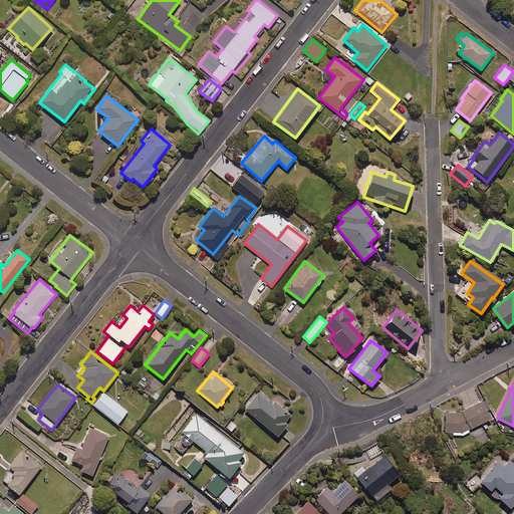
[(284,423),(289,417),(290,415),(275,402),(274,404),(259,391),(243,410),(276,437),(287,425),(284,423)]
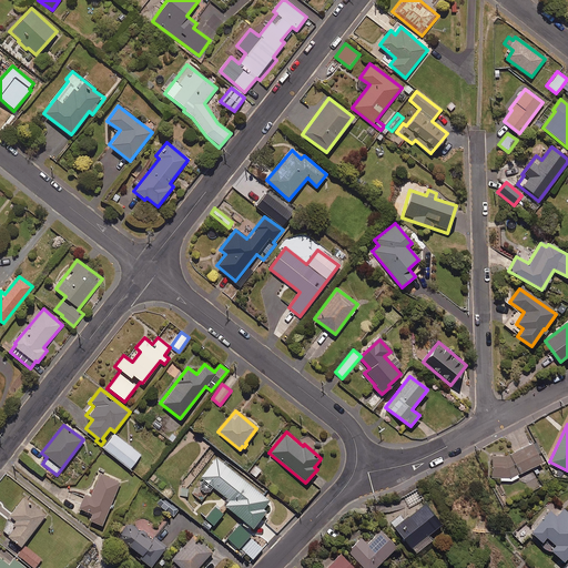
[(140,455),(114,434),(102,448),(129,469),(140,455)]
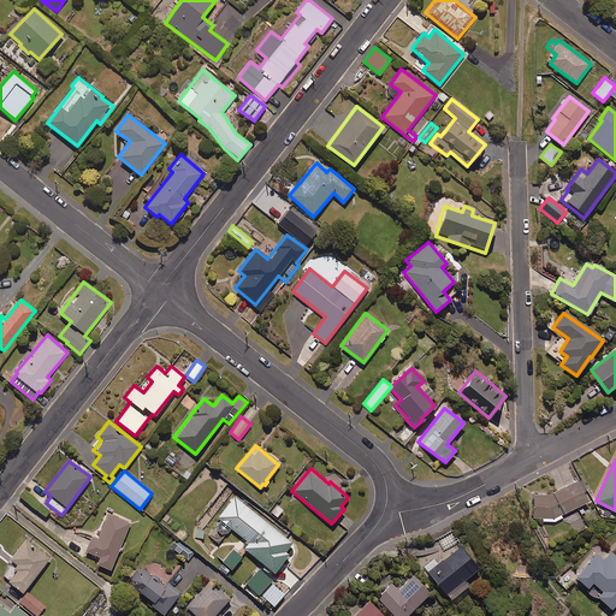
[(580,480),(576,481),(551,495),(532,495),(532,519),(542,519),(542,522),(556,522),(563,517),(562,515),(587,503),(582,493),(586,491),(580,480)]
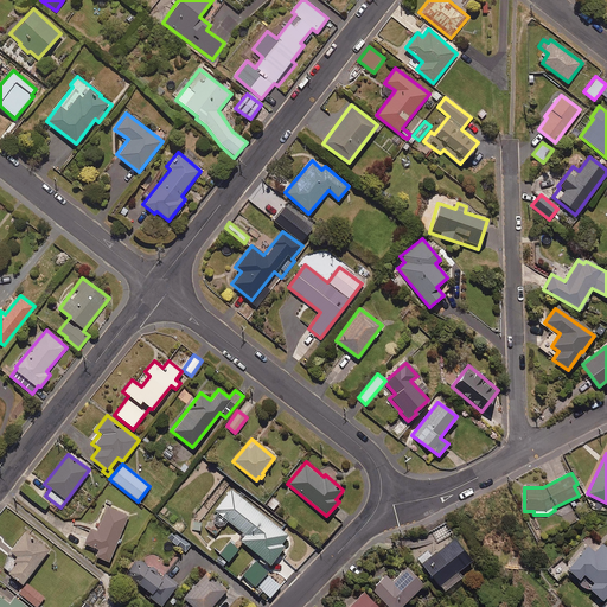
[(230,490),(213,511),(216,513),(205,528),(215,535),(227,521),(244,535),(240,542),(269,564),(283,547),(280,543),(287,535),(230,490)]
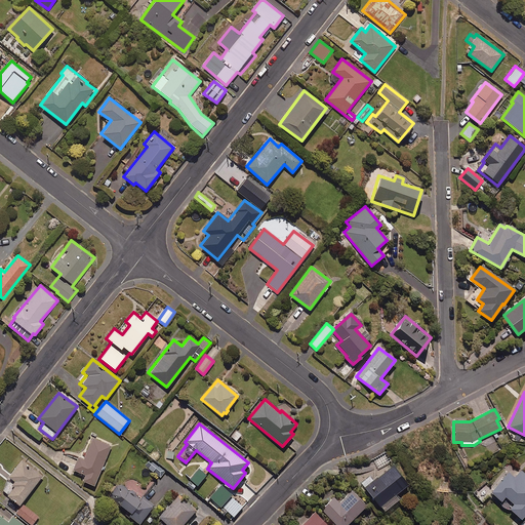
[(236,430),(230,437),(236,442),(242,435),(236,430)]
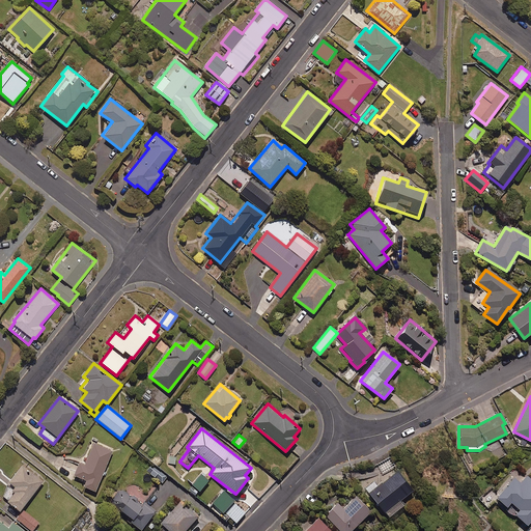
[(112,450),(93,442),(84,464),(79,462),(73,476),(85,481),(82,486),(94,492),(112,450)]
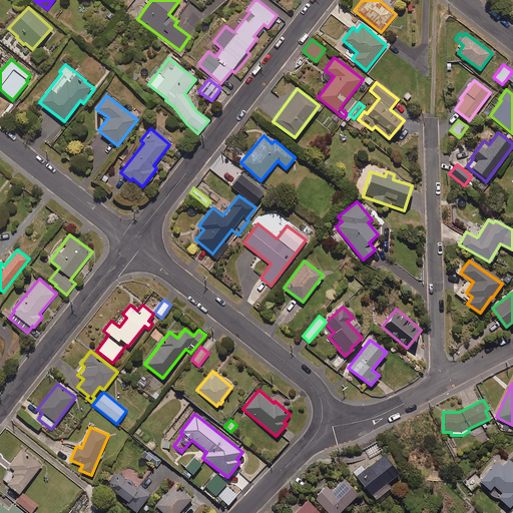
[(382,450),(377,441),(365,448),(370,456),(382,450)]
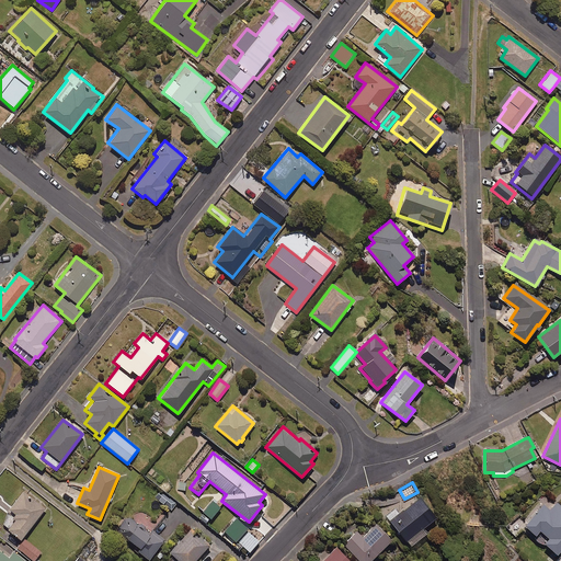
[(47,507),(25,490),(10,508),(19,515),(15,519),(9,515),(2,524),(22,539),(47,507)]
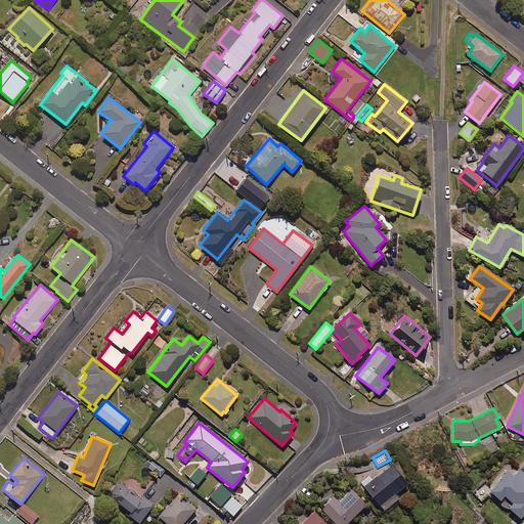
[(164,472),(150,463),(147,468),(161,477),(164,472)]
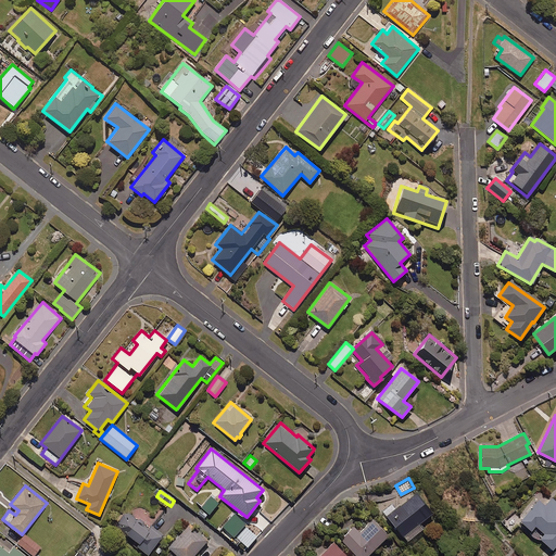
[(222,498),(213,492),(200,507),(207,514),(222,498)]
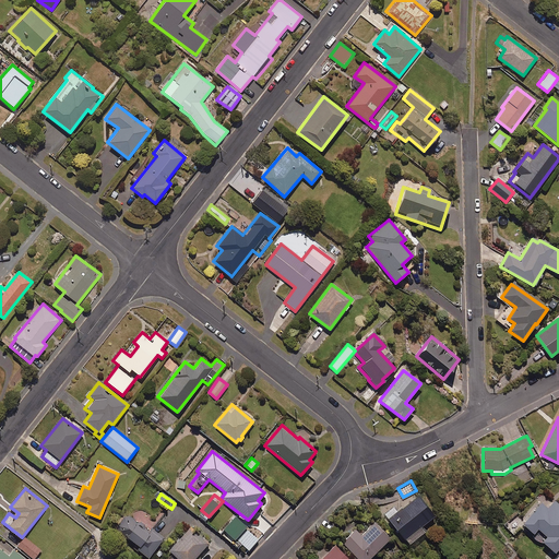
[(433,515),(418,495),(396,512),(393,508),(383,515),(407,545),(425,532),(420,526),(433,515)]
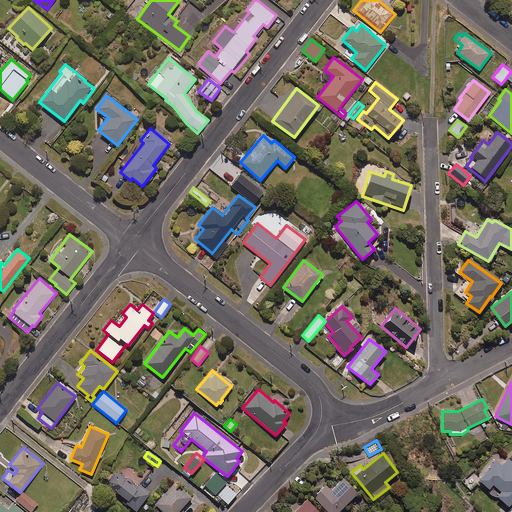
[(479,482),(485,488),(484,489),(493,497),(494,496),(506,507),(511,500),(511,463),(508,460),(504,463),(496,455),(477,475),(474,471),(462,483),(471,491),(479,482)]
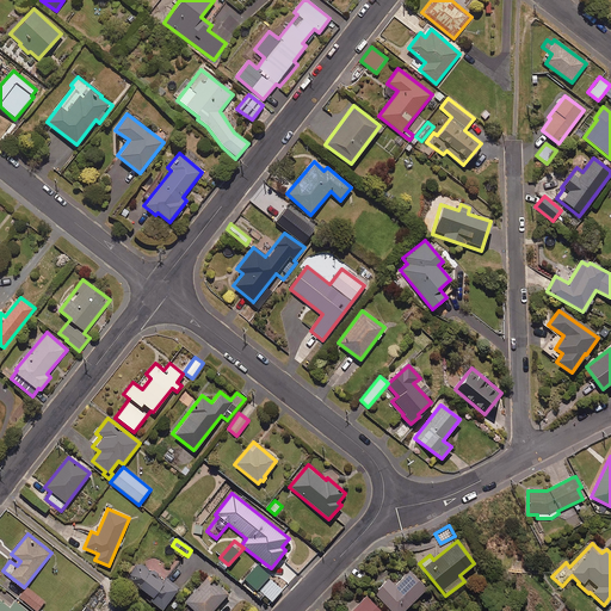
[(150,569),(149,571),(137,562),(124,579),(150,599),(149,600),(160,610),(178,588),(165,578),(162,581),(156,576),(158,575),(150,569)]
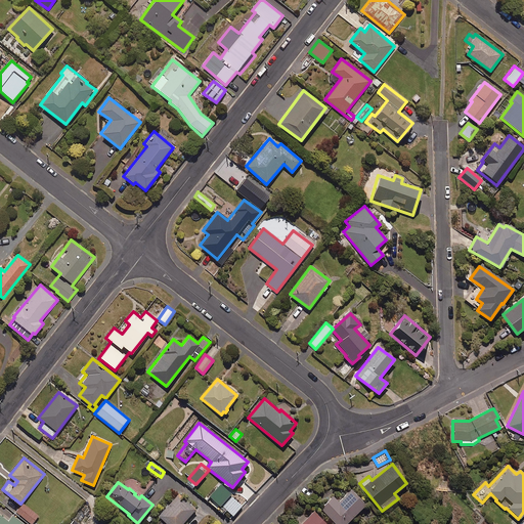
[(333,498),(320,510),(334,523),(344,523),(364,505),(351,490),(338,504),(333,498)]
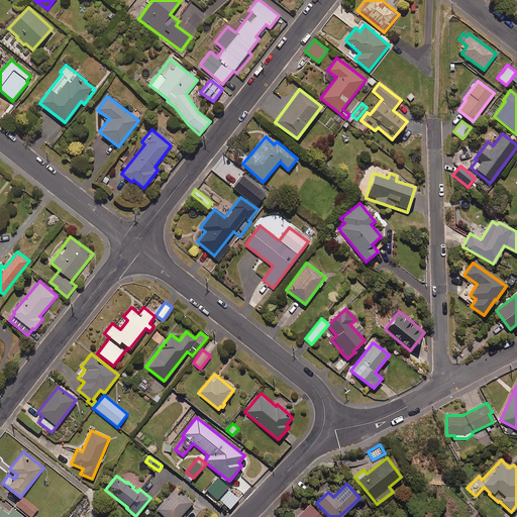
[(179,516),(192,503),(175,488),(156,510),(163,516),(179,516)]
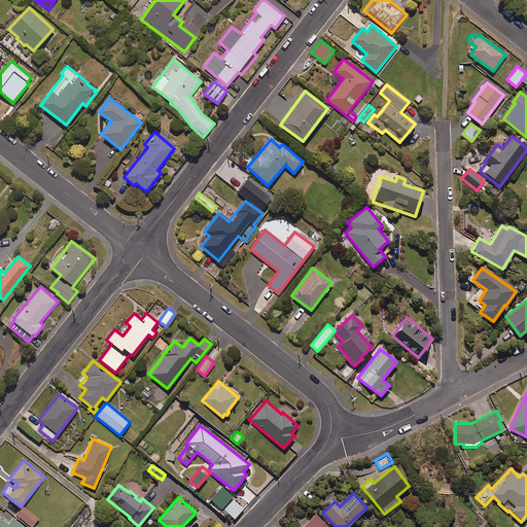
[(221,506),(234,519),(243,510),(236,502),(231,497),(221,506)]
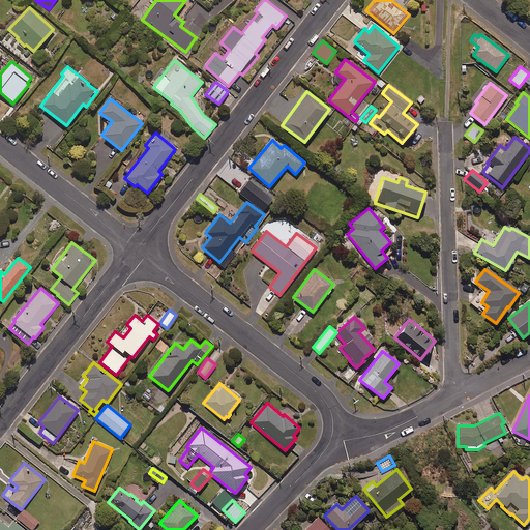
[(32,529),(39,522),(26,509),(19,518),(32,529)]
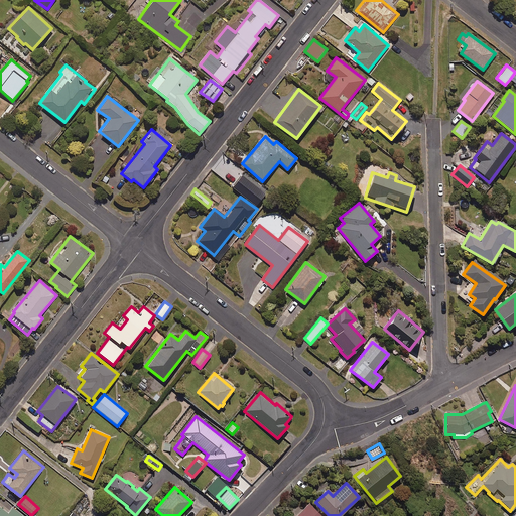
[(24,515),(13,507),(10,512),(0,504),(0,515),(24,515)]
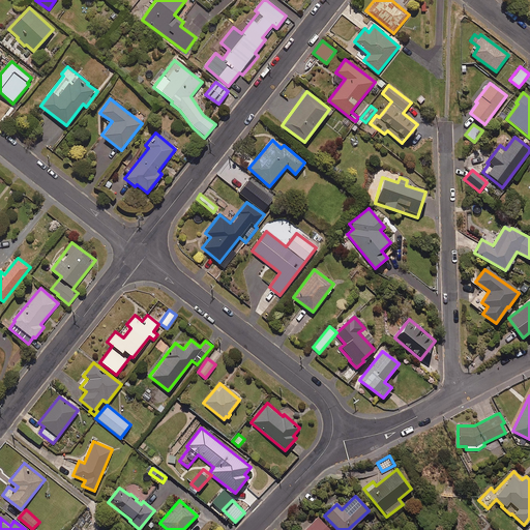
[(328,529),(317,518),(304,529),(328,529)]
